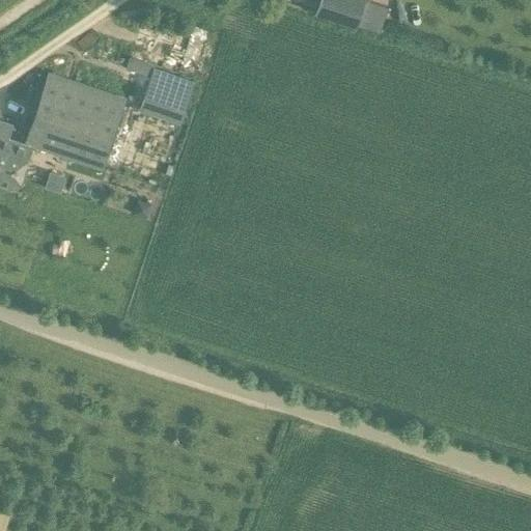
[(319,0),(316,9),(317,9),(357,23),(381,30),(388,5),(371,0),(319,0)]
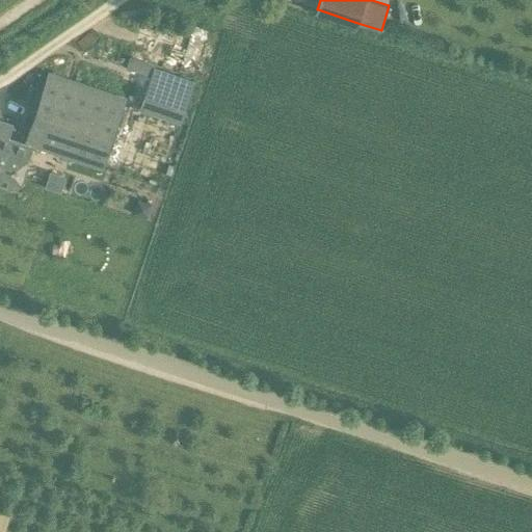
[(155,69),(140,109),(180,123),(194,82),(155,69)]
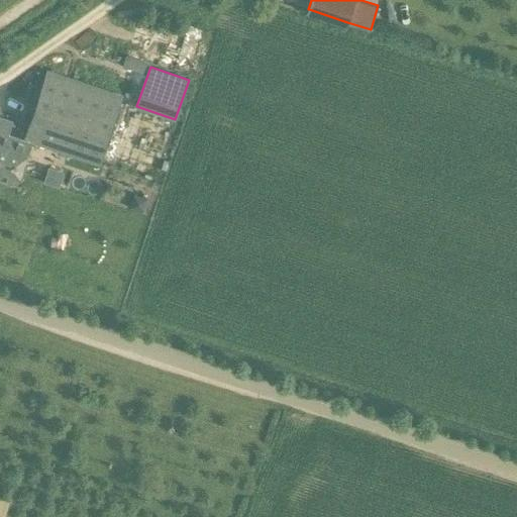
[(100,165),(123,95),(46,70),(23,138),(9,133),(13,120),(0,116),(0,177),(16,183),(30,141),(100,165)]
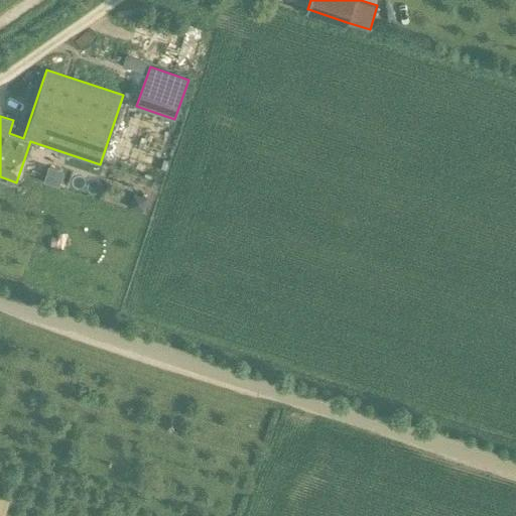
[(134,194),(130,206),(142,210),(146,198),(134,194)]
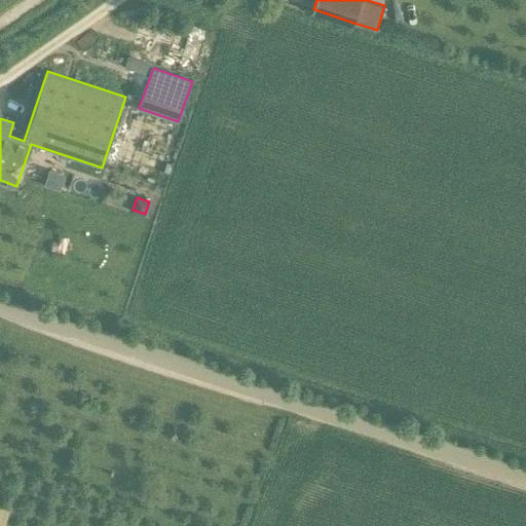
[(0,505),(0,525),(4,525),(9,509),(0,505)]
